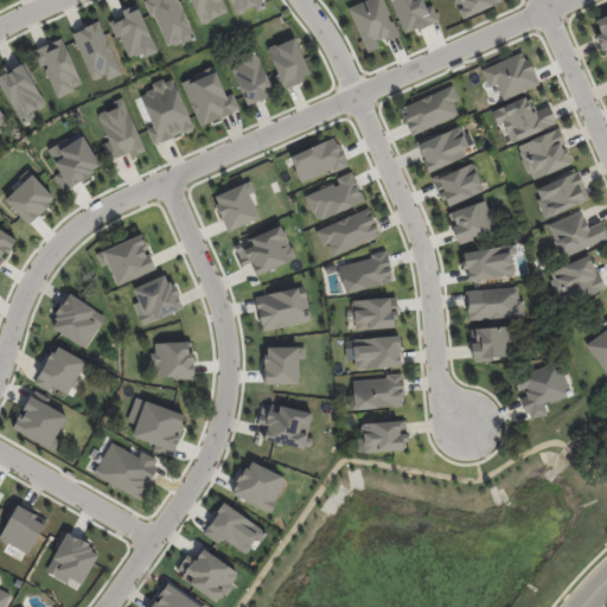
[(146,0),(165,49),(193,38),(178,0),(146,0)]
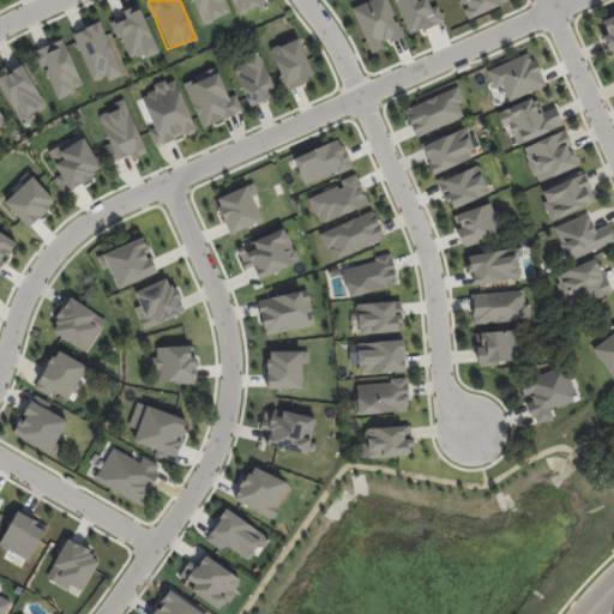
[(230,12),(224,0),(191,0),(203,24),(230,12)]
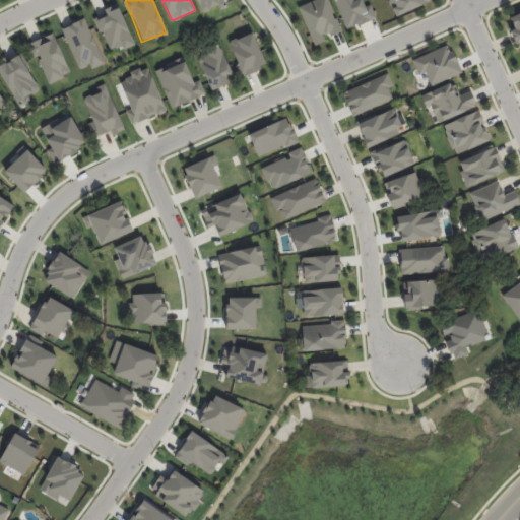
[(196,0),(201,11),(224,2),(222,0),(196,0)]
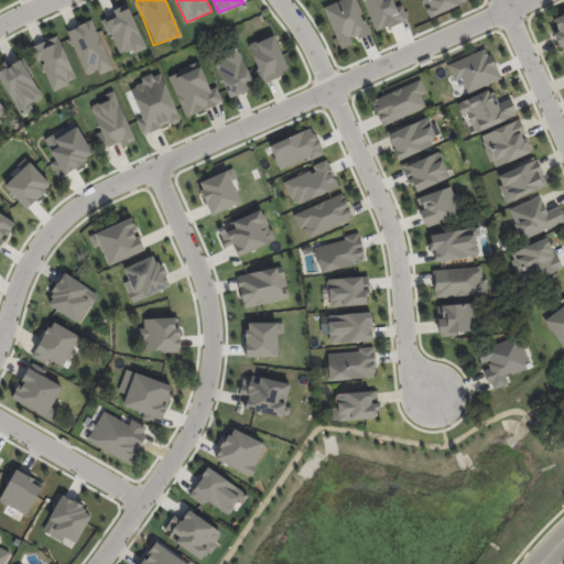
[(340,49),(353,44),(350,41),(370,32),(356,0),(338,0),(322,7),(340,49)]
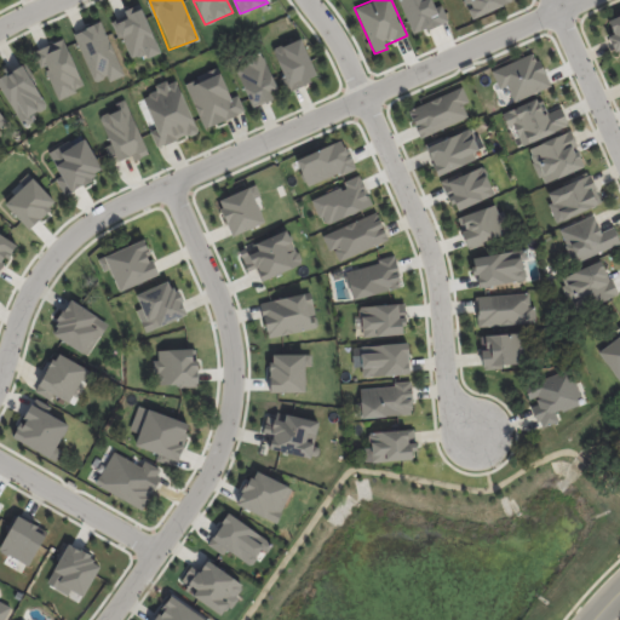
[(463,0),(471,18),(511,1),(511,0),(463,0)]
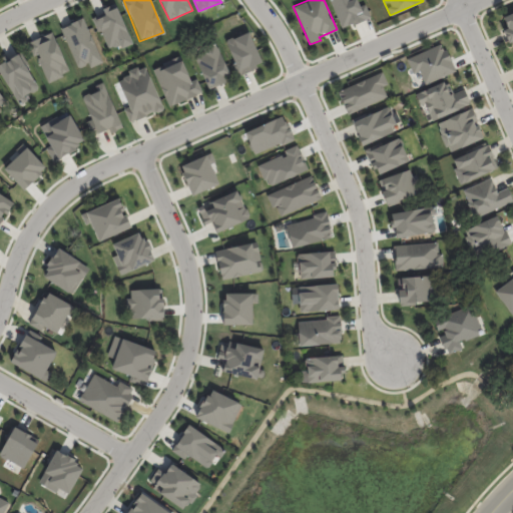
[(132,41),(114,3),(102,8),(104,13),(93,18),(108,52),(132,41)]
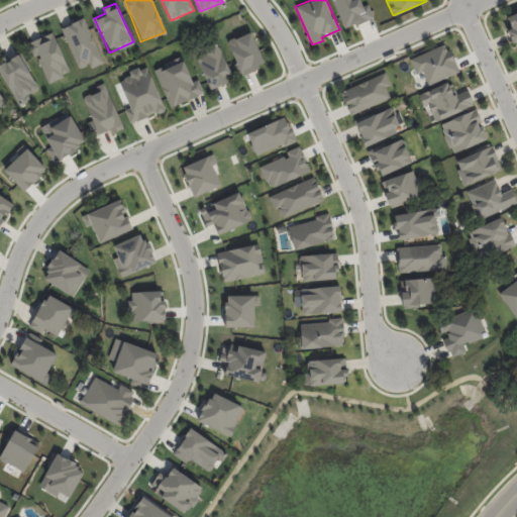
[(516,12),(506,16),(511,28),(506,30),(512,43),(516,40),(516,12)]
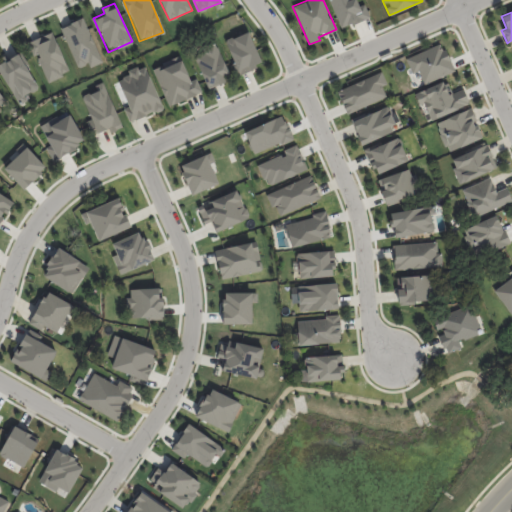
[(365,19),(352,25),(350,21),(365,14),(367,18),(365,19)]
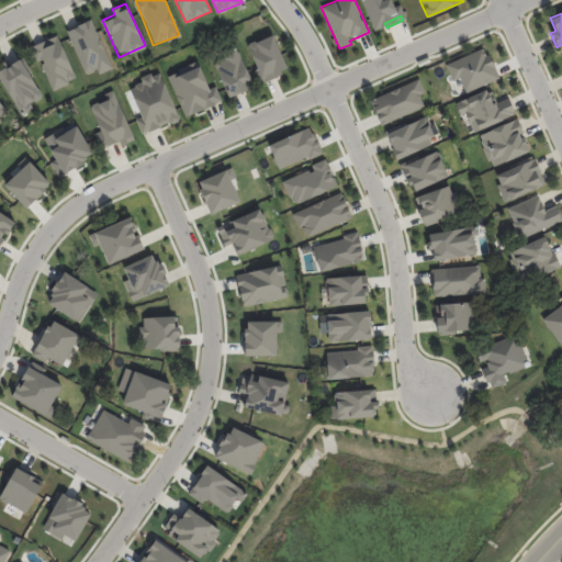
[(67,30),(85,76),(97,71),(98,75),(112,68),(93,20),(67,30)]
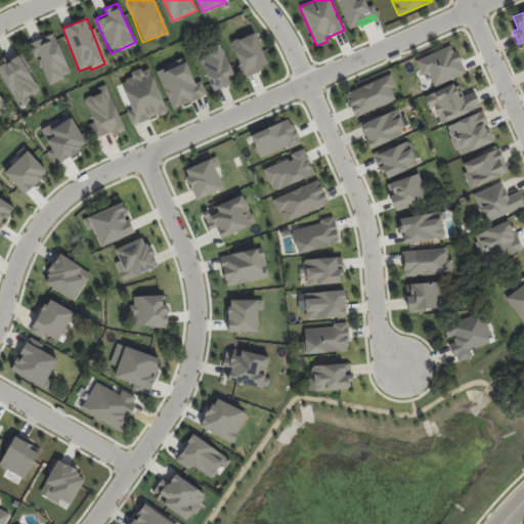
[(268,67),(254,32),(228,43),(244,77),(268,67)]
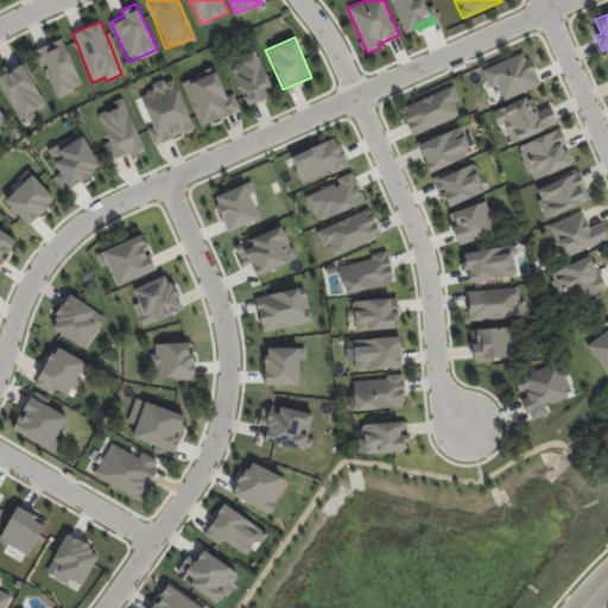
[(83,86),(62,38),(36,49),(56,97),(83,86)]
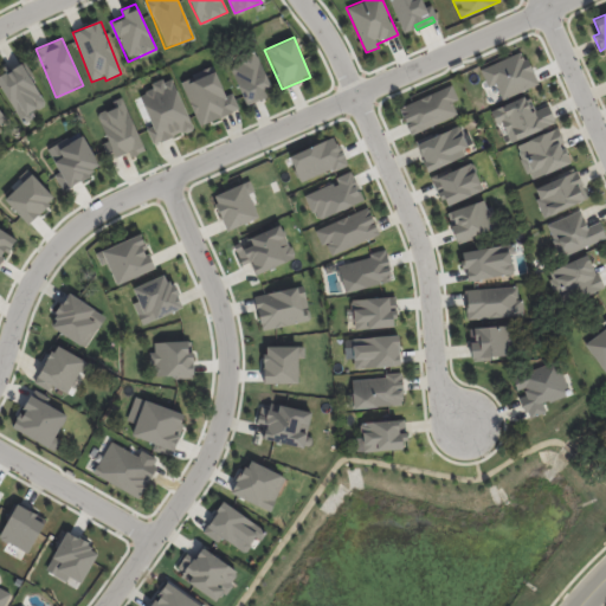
[(501,100),(536,84),(523,51),(479,69),(487,88),(495,84),(501,100)]
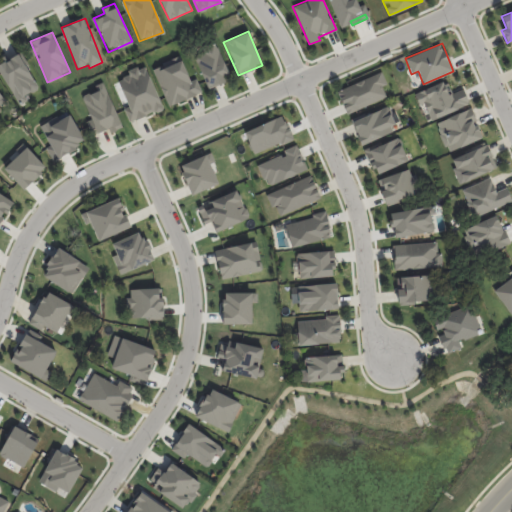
[(205,89),(230,81),(218,47),(194,55),(205,89)]
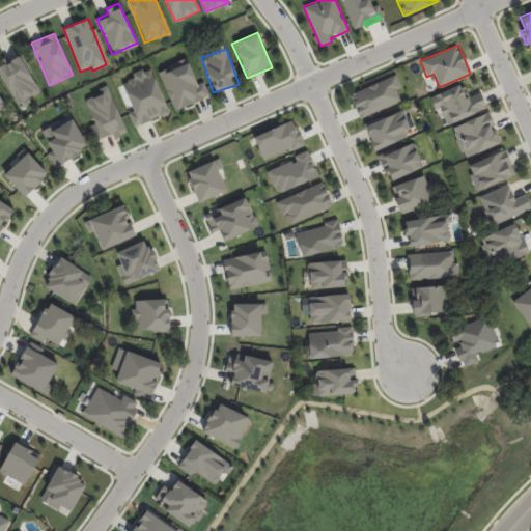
[(397,62),(396,58),(407,53),(409,57),(397,62)]
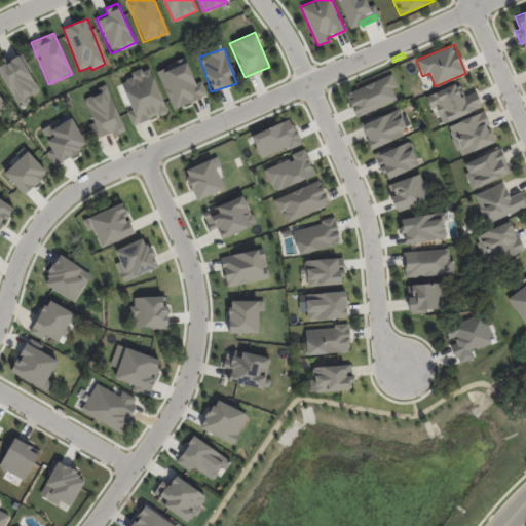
[(0,65),(0,74),(19,105),(40,91),(19,54),(0,65)]
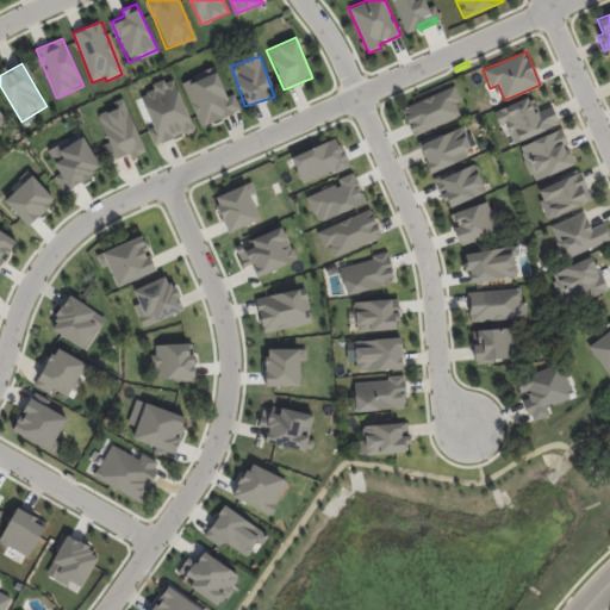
[(234,93),(226,97),(215,68),(181,81),(200,126),(241,111),(234,93)]
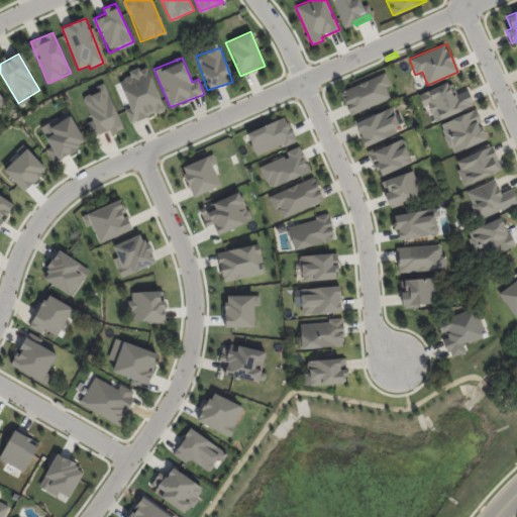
[(130,123),(165,110),(146,66),(128,72),(129,77),(118,81),(129,108),(125,110),(130,123)]
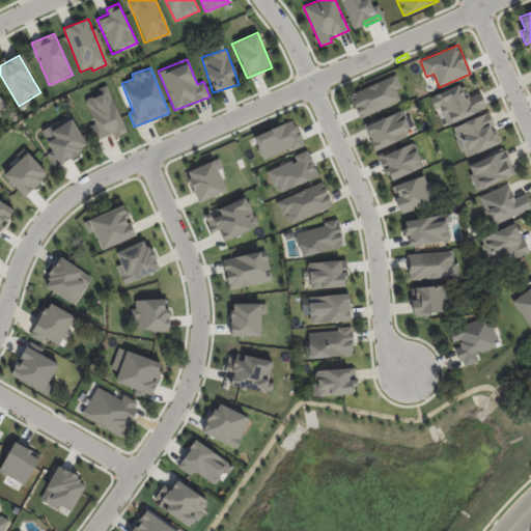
[(400,101),(395,89),(401,87),(395,74),(348,94),(359,118),(400,101)]
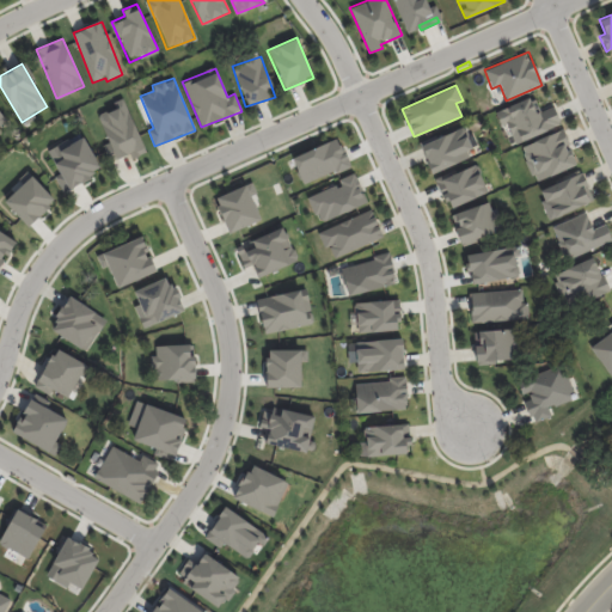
[(497,111),(512,145),(561,124),(552,106),(540,111),(533,96),(497,111)]
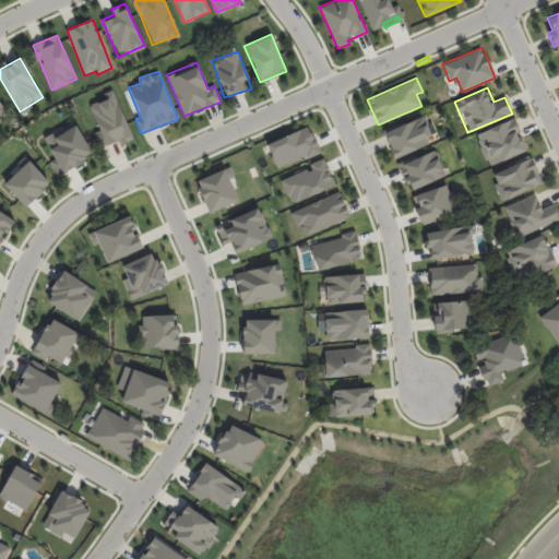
[(99,130),(94,132),(100,147),(118,141),(119,145),(133,140),(114,90),(104,93),(106,98),(90,105),(99,130)]
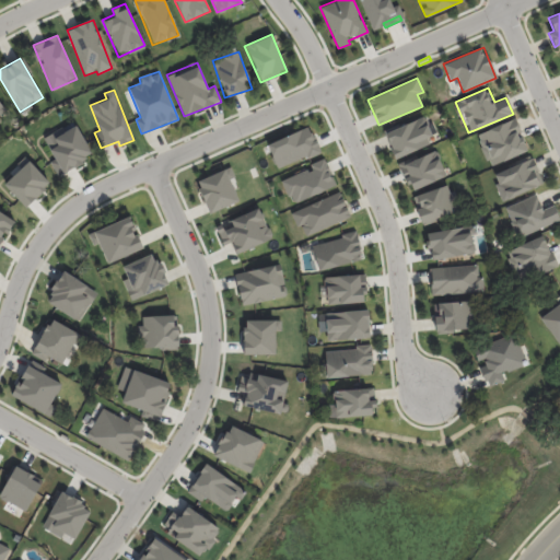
[(433,142),(423,117),(384,132),(395,159),(433,142)]
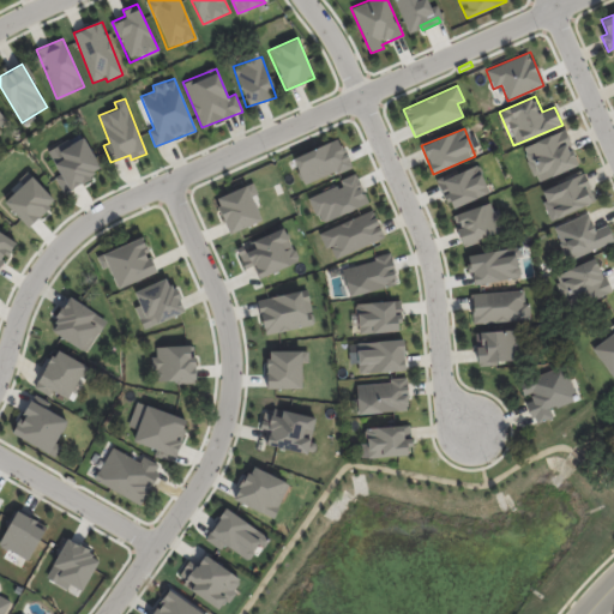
[(578,166),(564,131),(522,148),(536,182),(578,166)]
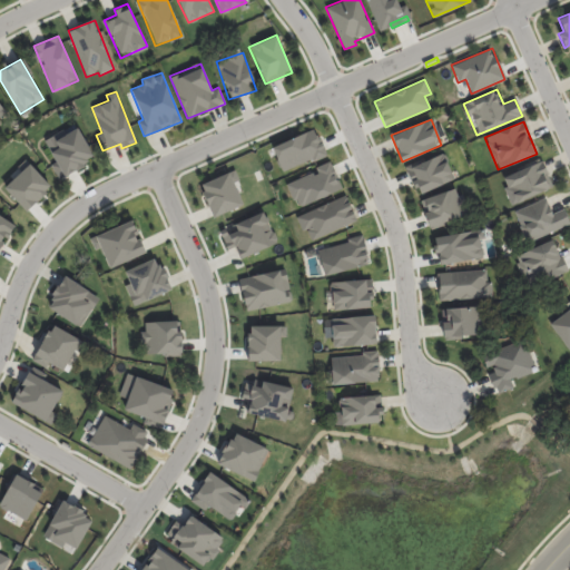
[(43,139),(56,161),(51,164),(59,178),(95,158),(78,127),(67,133),(64,128),(43,139)]
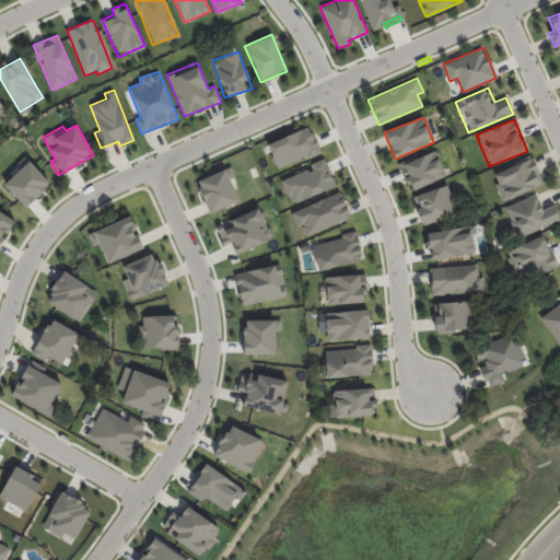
[(266,144),(278,170),(319,150),(308,126),(266,144)]
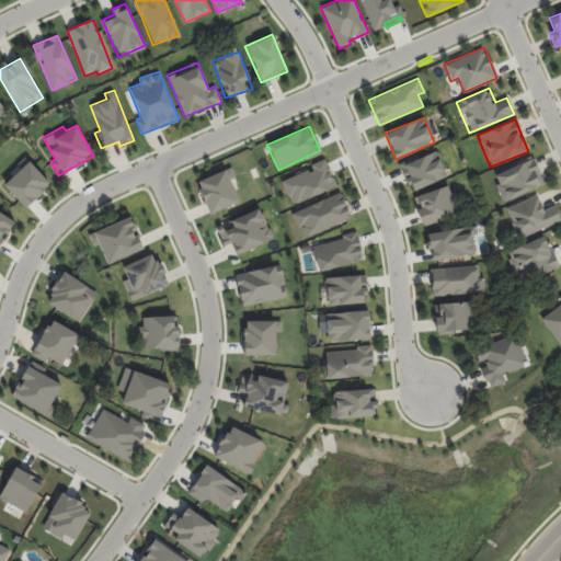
[(446,178),(436,150),(400,164),(410,191),(446,178)]
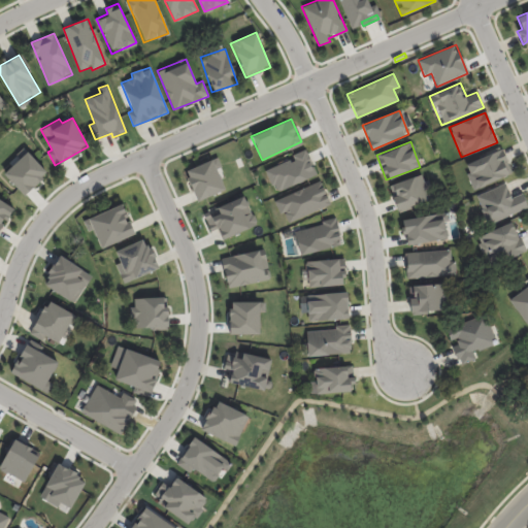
[(317,175),(306,149),(291,155),(293,159),(265,169),(274,192),(317,175)]
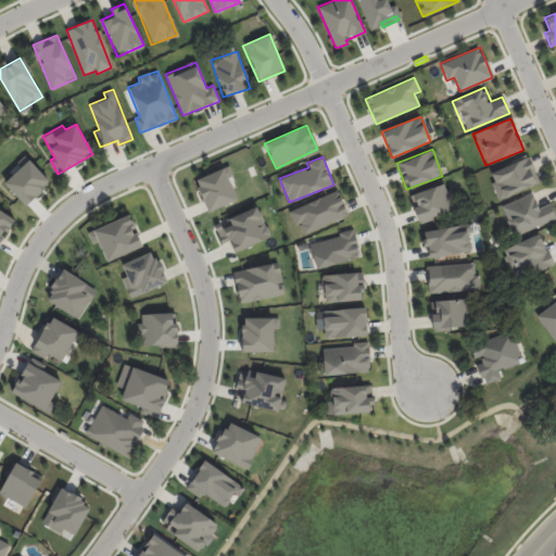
[(539,184),(529,156),(488,172),(497,199),(539,184)]
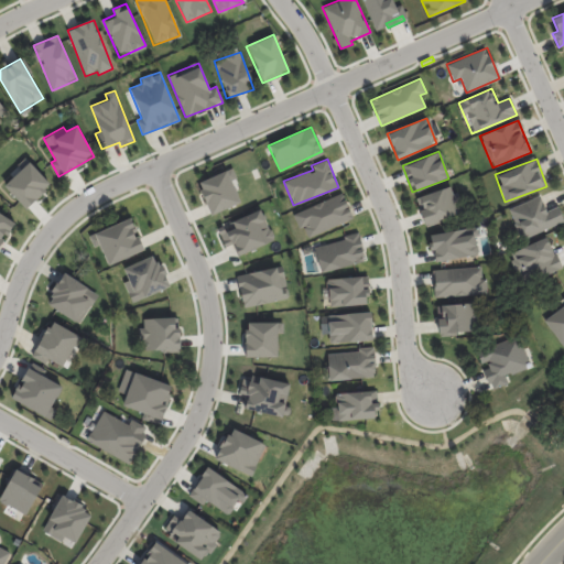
[(51,185),(29,162),(4,185),(26,208),(51,185)]
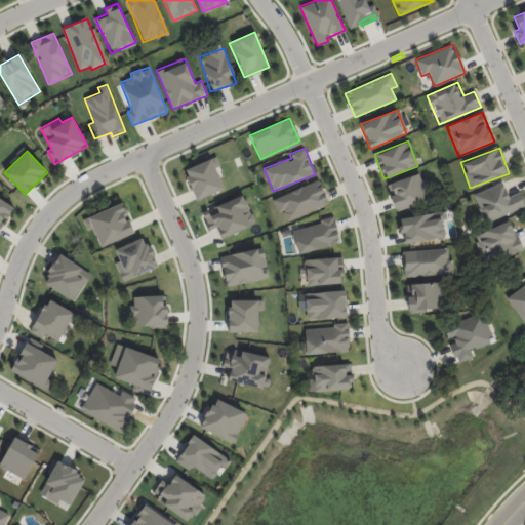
[(224,190),(216,167),(219,166),(216,158),(185,168),(195,199),(224,190)]
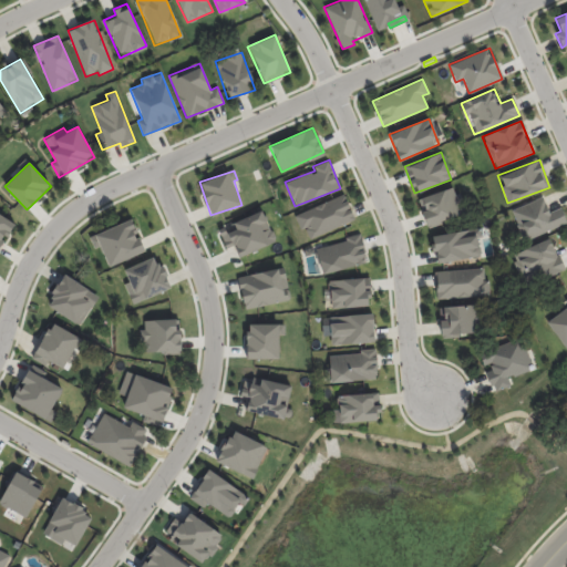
[(461,218),(453,188),(419,197),(425,226),(461,218)]
